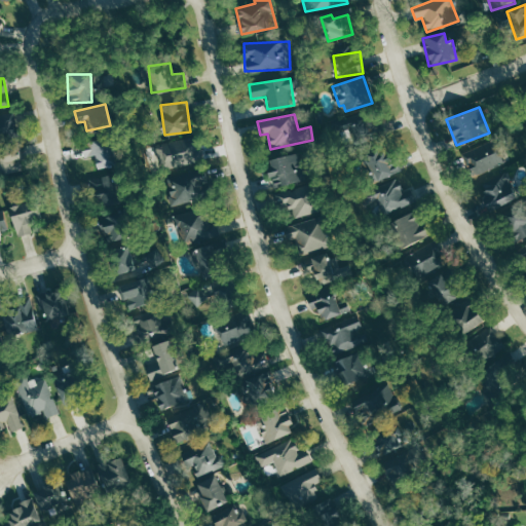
[(0,139),(13,139),(12,115),(0,115),(0,139)]
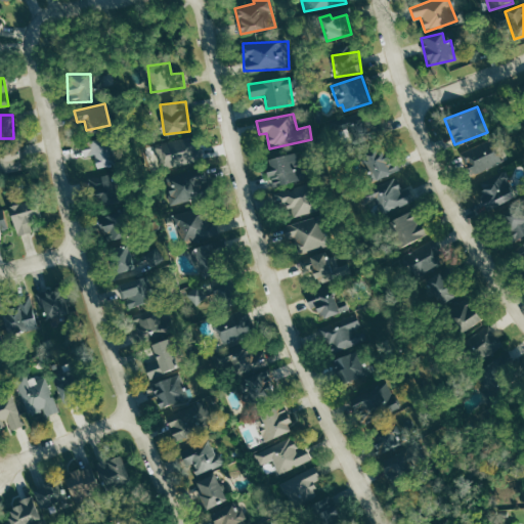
[(85,157),(92,155),(95,168),(112,165),(105,137),(82,141),(85,157)]
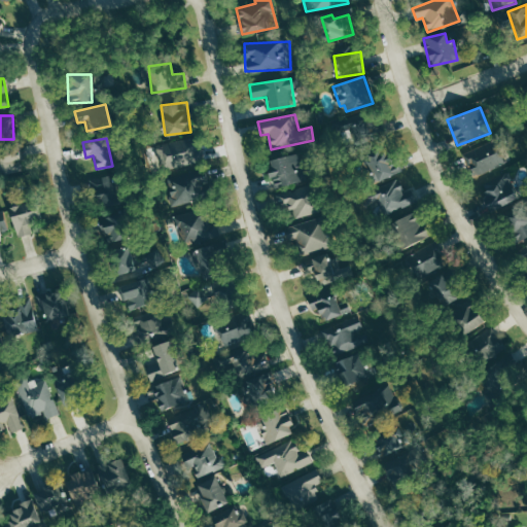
[(162,169),(197,165),(194,139),(159,143),(162,169)]
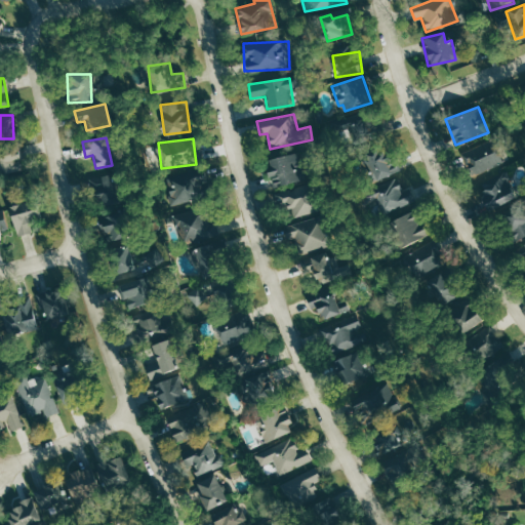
[(472,176),(501,163),(492,139),(461,153),(472,176)]
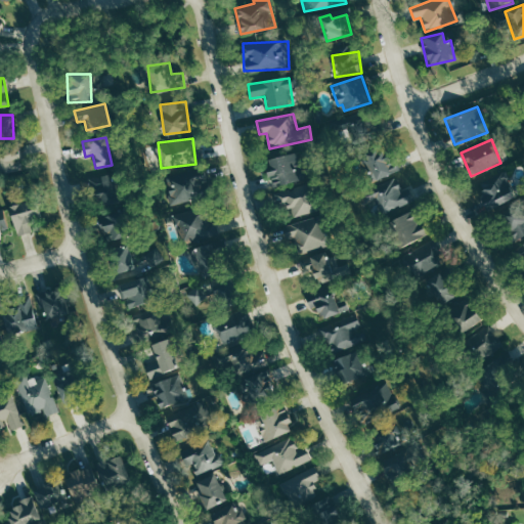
[(358,160),(374,184),(395,170),(381,146),(358,160)]
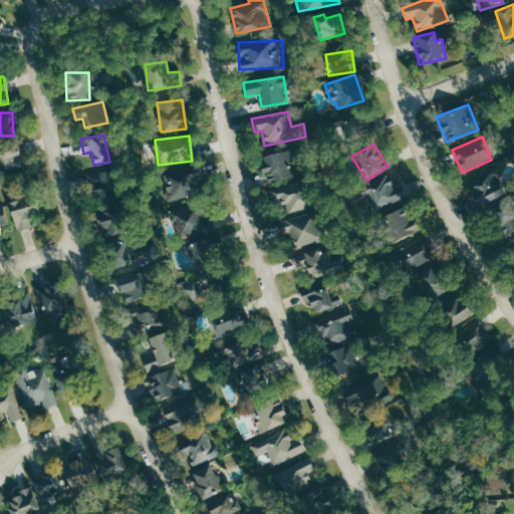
[(0,149),(0,169),(19,167),(17,147),(0,149)]
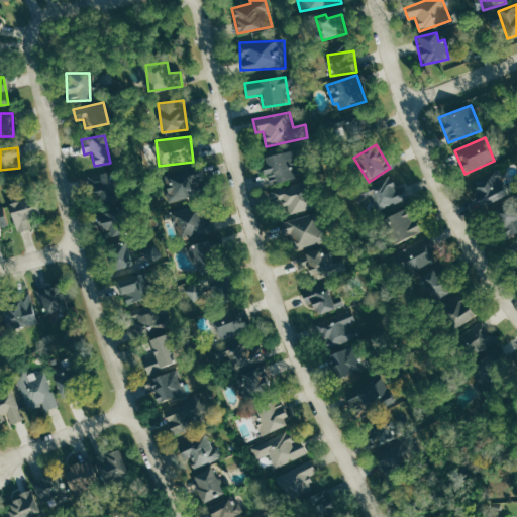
[(263,157),(267,183),(296,178),(293,164),(297,163),(294,150),(263,157)]
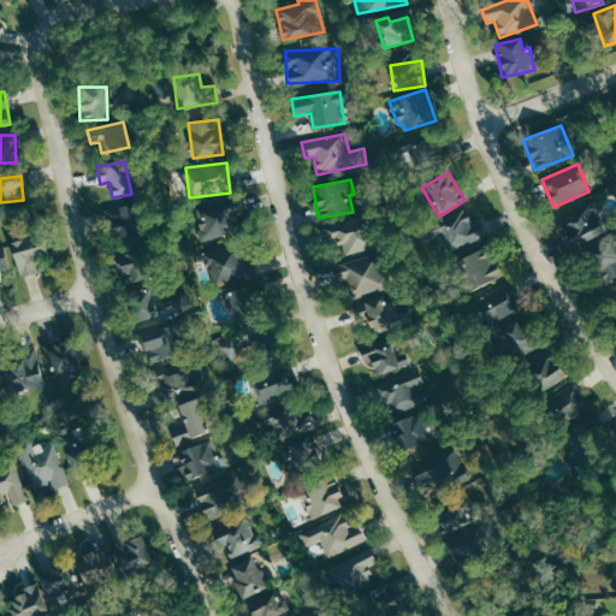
[(106,209),(122,284),(147,279),(131,203),(106,209)]
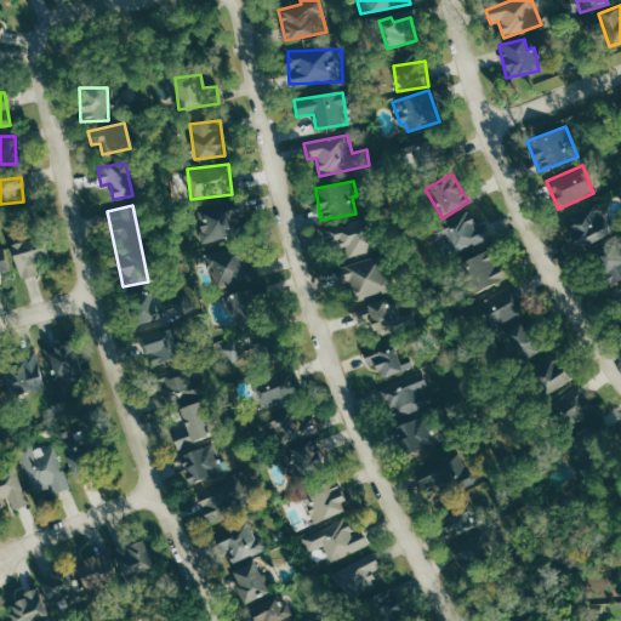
[(565,224),(577,250),(614,232),(600,206),(565,224)]
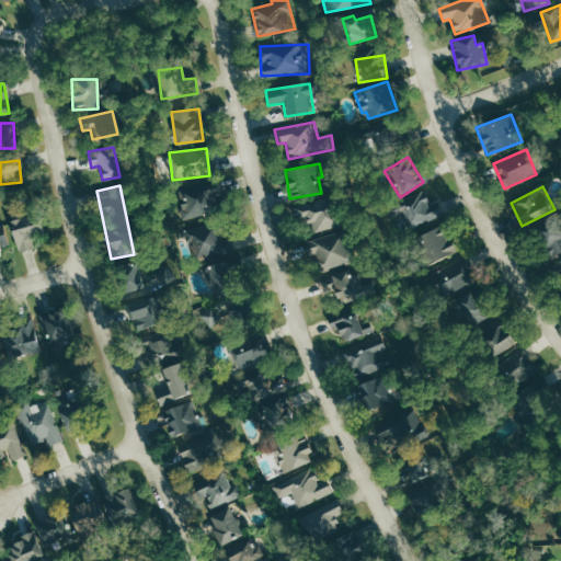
[(179,215),(215,216),(216,189),(180,187),(179,215)]
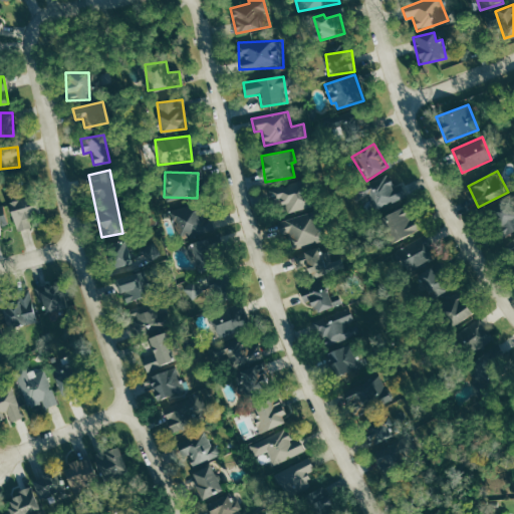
[(376,210),(408,197),(403,184),(396,187),(390,175),(356,190),(361,201),(370,197),(376,210)]
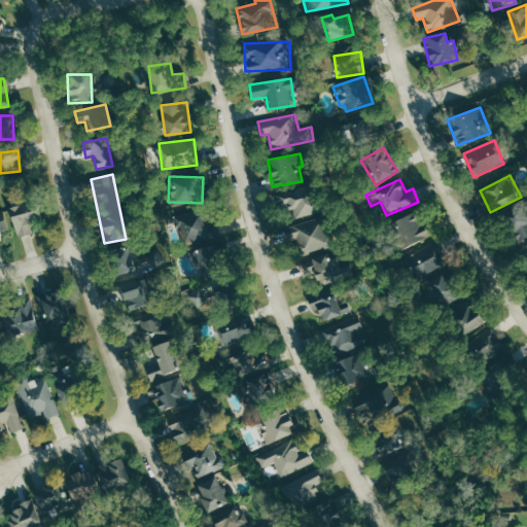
[(295,218),(315,213),(308,185),(274,195),(279,211),(292,207),(295,218)]
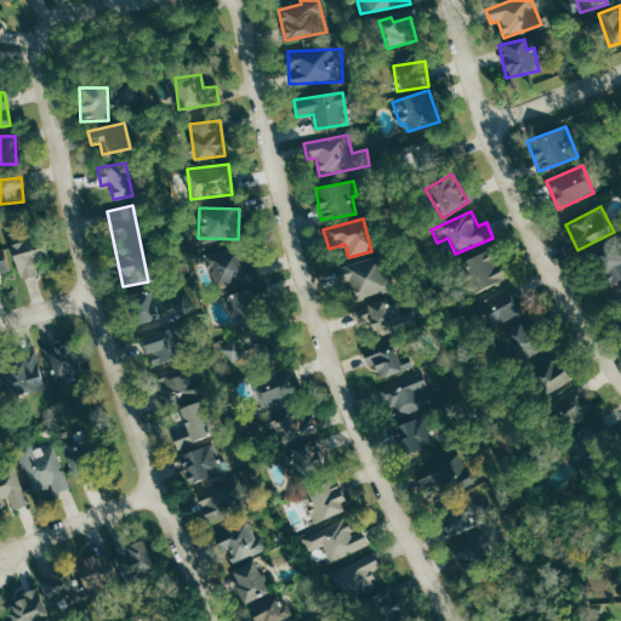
[(38,274),(34,260),(43,257),(38,237),(9,244),(17,279),(38,274)]
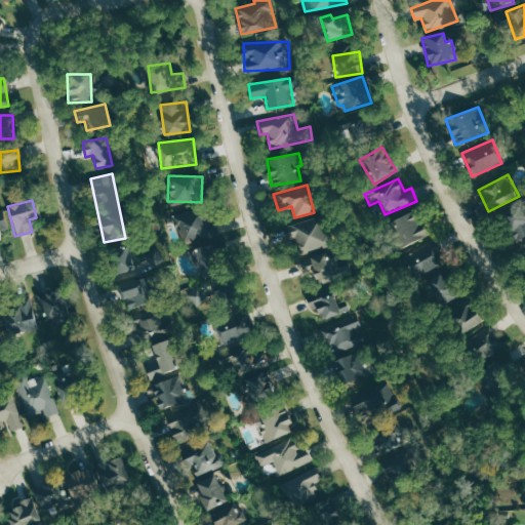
[(184,245),(215,235),(210,218),(203,221),(199,208),(174,215),(184,245)]
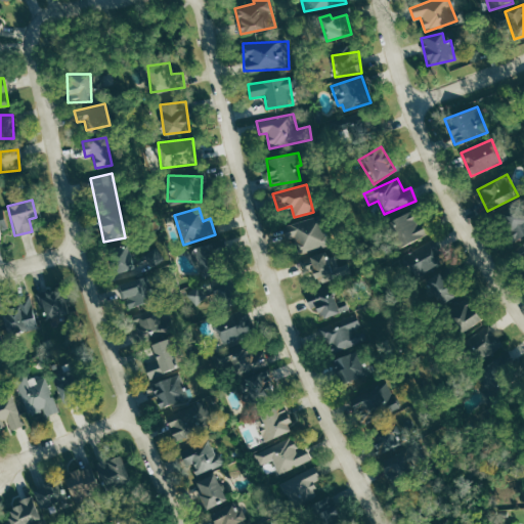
[(523,234),(523,209),(504,216),(512,239),(523,234)]
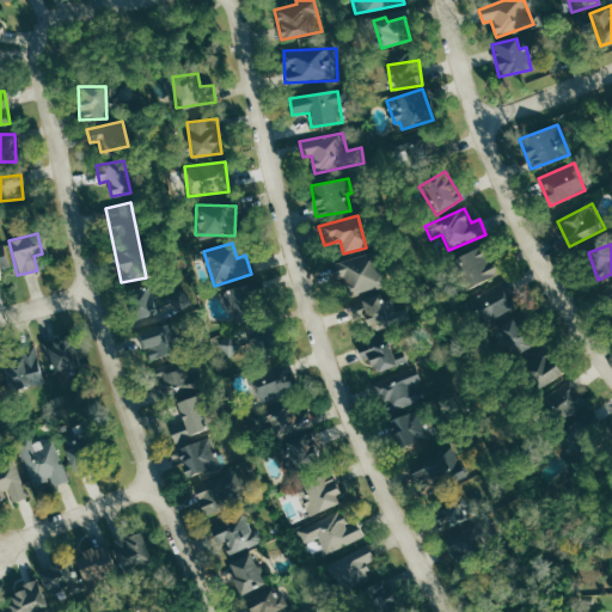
[(469,291),(497,275),(481,245),(453,261),(469,291)]
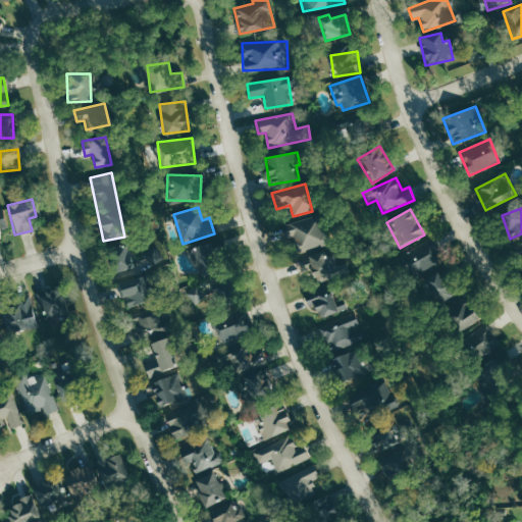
[(285,223),(294,253),(326,245),(318,215),(285,223)]
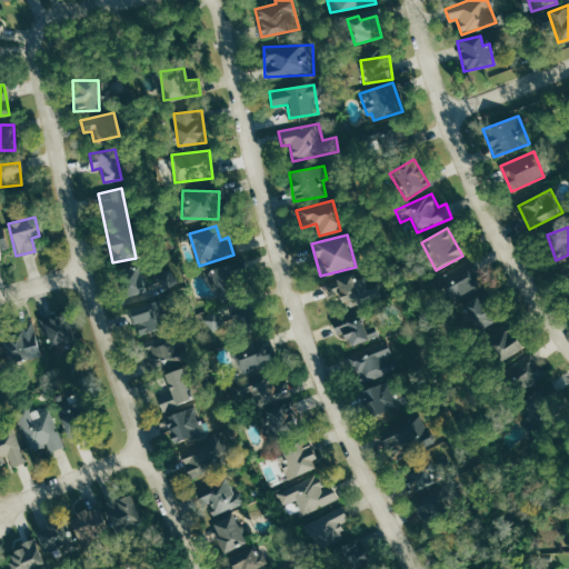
[(480,289),(470,263),(440,275),(450,300),(480,289)]
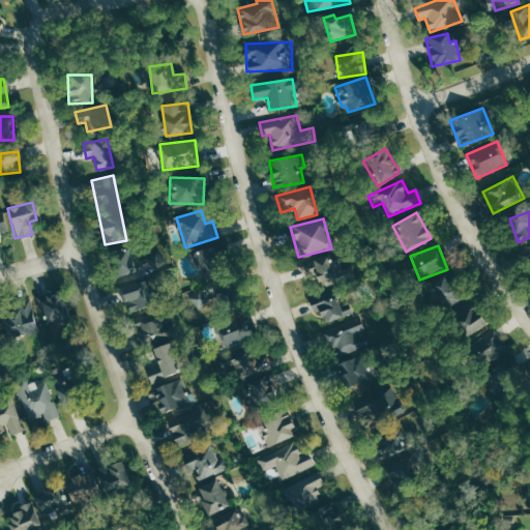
[(115,278),(136,270),(126,246),(106,256),(115,278)]
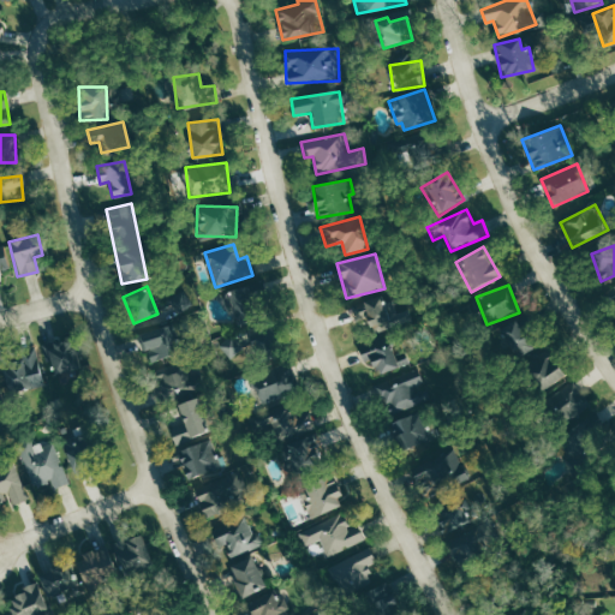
[(252,286),(228,290),(232,320),(256,317),(252,286)]
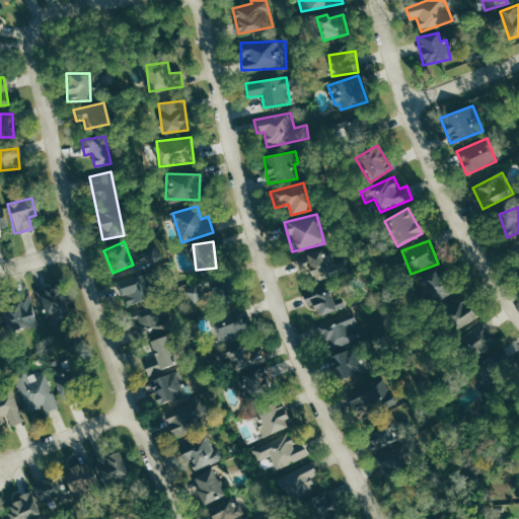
[(316,280),(339,273),(332,254),(326,256),(323,248),(298,256),(304,274),(314,271),(316,280)]
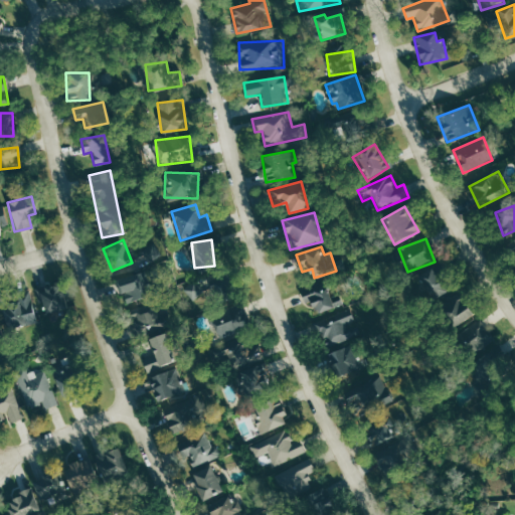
[(448,293),(439,268),(418,275),(427,300),(448,293)]
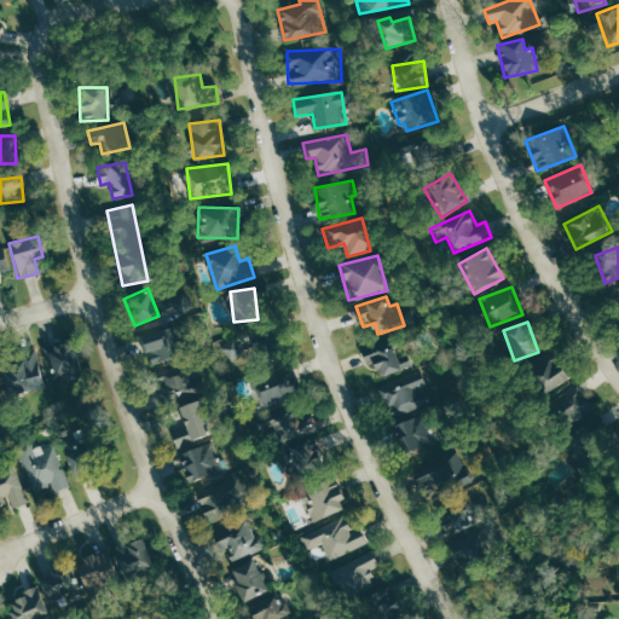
[(144,364),(174,360),(171,330),(140,334),(144,364)]
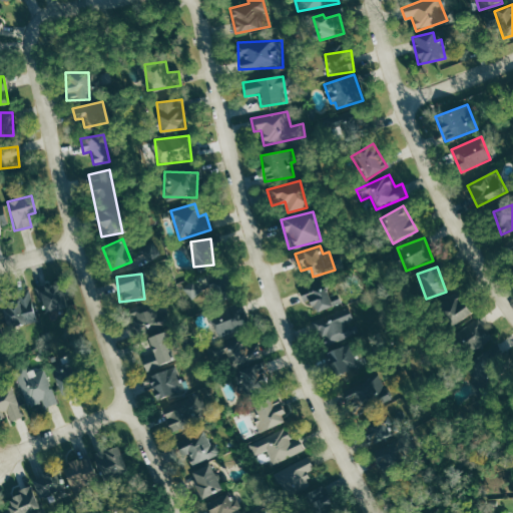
[(301,294),(304,306),(313,303),(316,312),(343,304),(340,296),(331,299),(327,286),(301,294)]
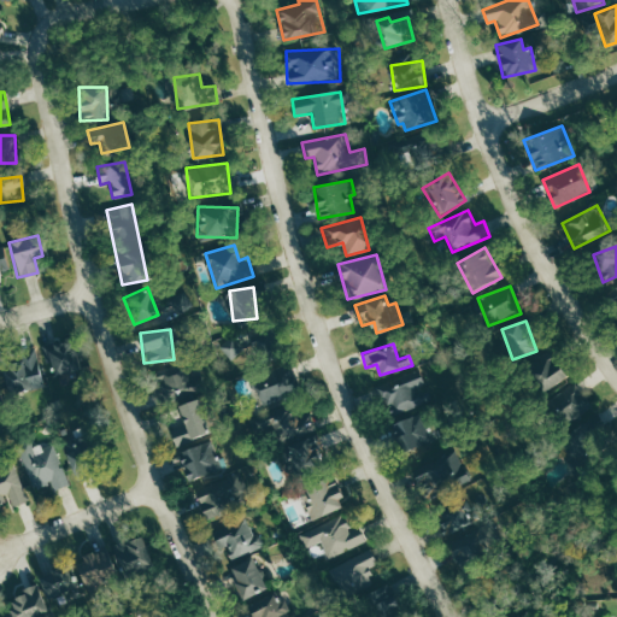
[(24,360),(3,365),(9,394),(43,386),(35,350),(23,352),(24,360)]
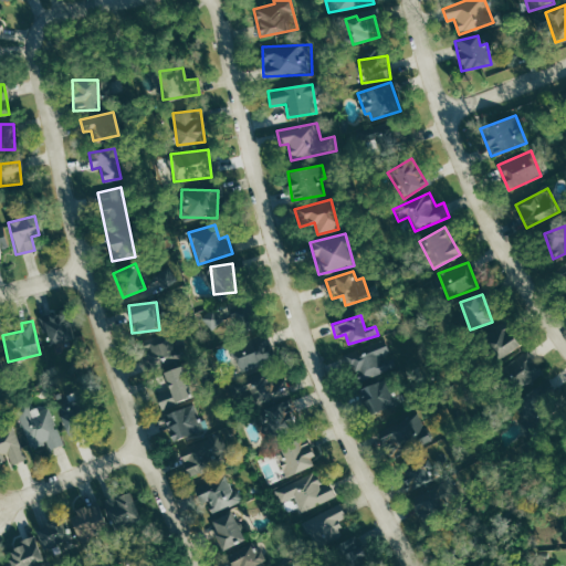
[(498,360),(519,346),(503,322),(494,328),(491,323),(485,326),(494,338),(486,344),(498,360)]
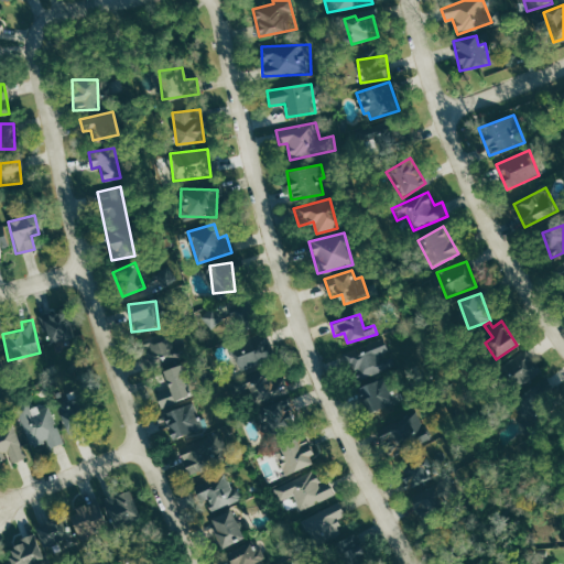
[(262,334),(230,347),(240,370),(272,357),(262,334)]
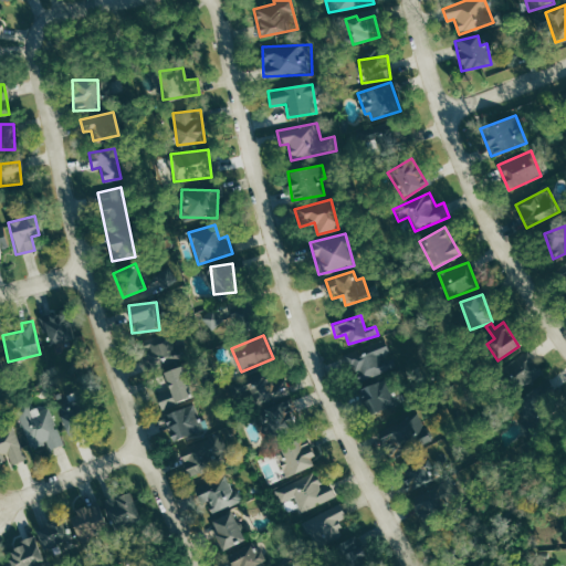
[(398,367),(389,343),(345,358),(352,376),(363,371),(366,378),(398,367)]
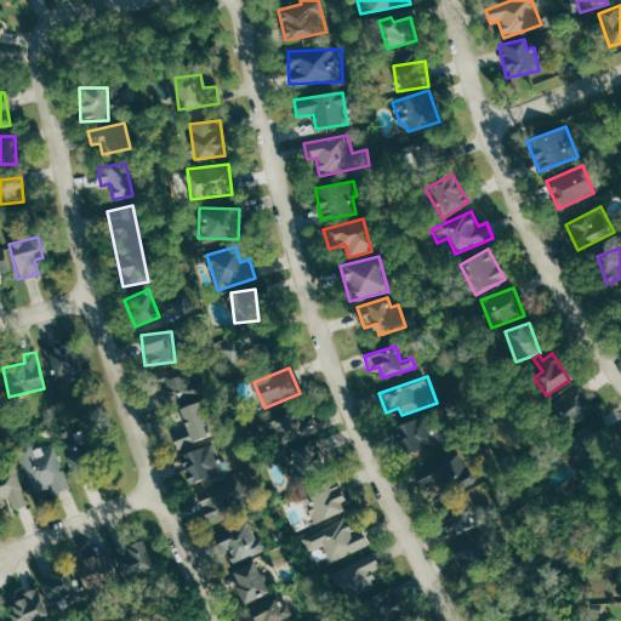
[(553,405),(585,443),(609,422),(577,386),(553,405)]
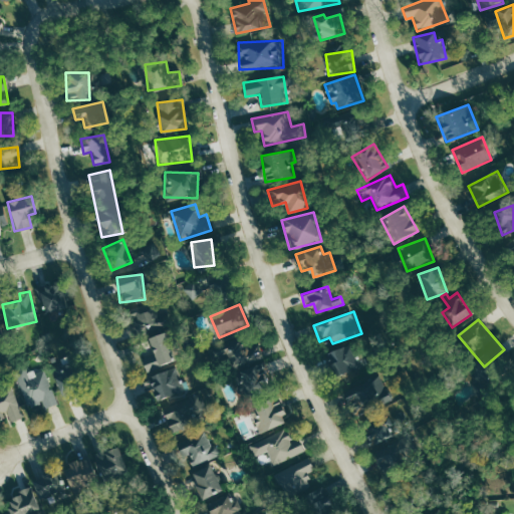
[(148,337),(153,354),(142,357),(146,370),(173,363),(164,333),(148,337)]
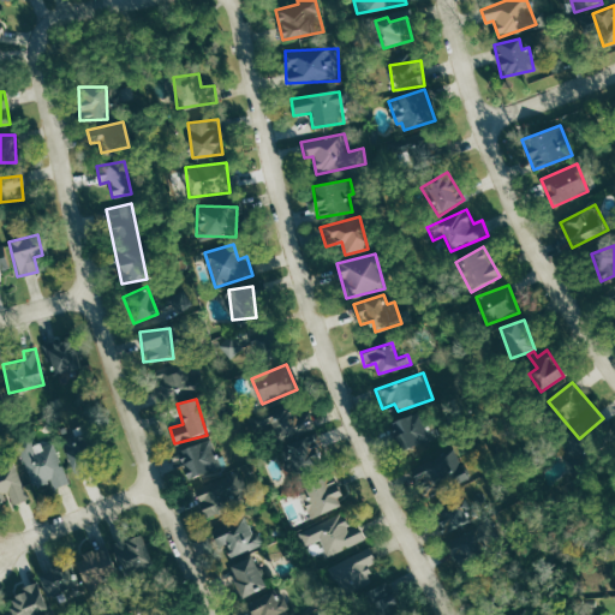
[(326,460),(318,431),(316,431),(310,407),(274,416),(287,470),(326,460)]
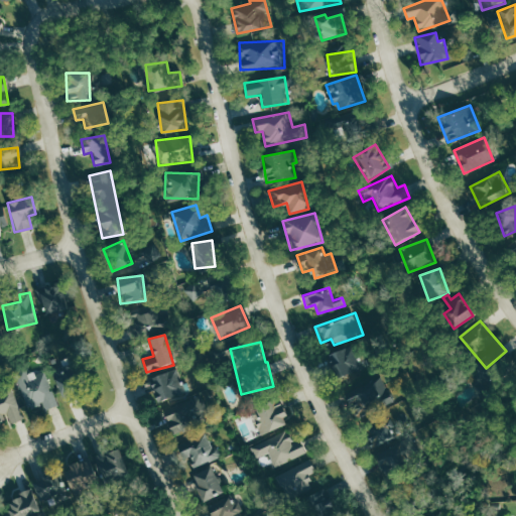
[(330,354),(338,377),(361,369),(353,346),(330,354)]
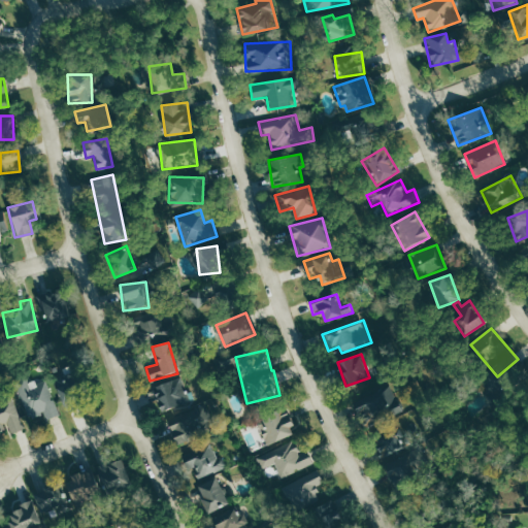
[(45,378),(30,385),(26,375),(14,381),(30,419),(43,413),(46,420),(60,415),(45,378)]
